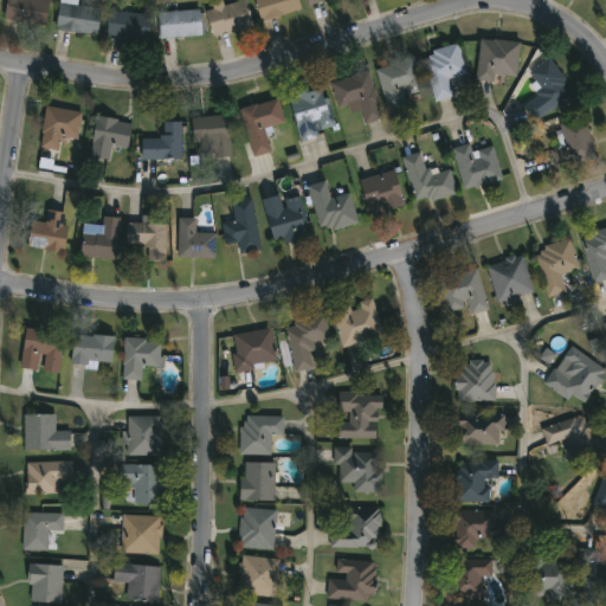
[(47,0),(44,25),(4,18),(6,0),(47,0)]
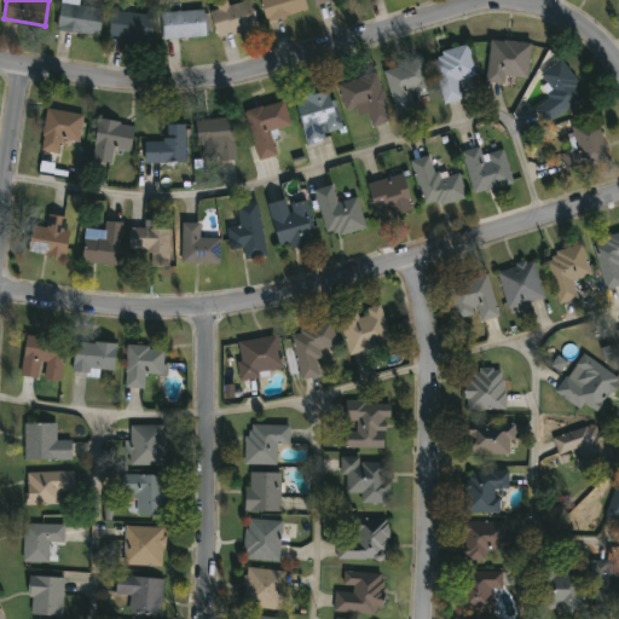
[(218,36),(210,7),(236,0),(249,0),(258,25),(218,36)]
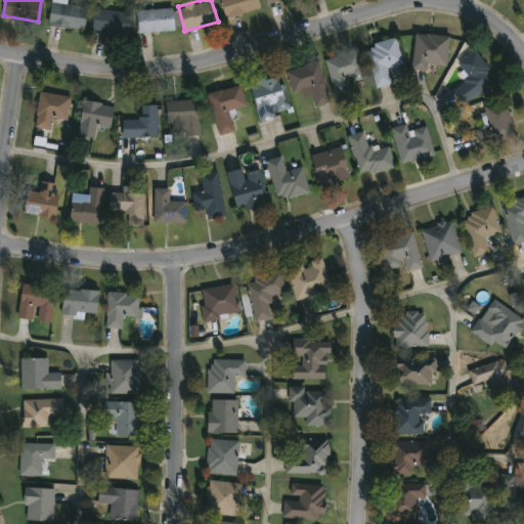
[(257,0),(260,7),(225,17),(220,0),(257,0)]
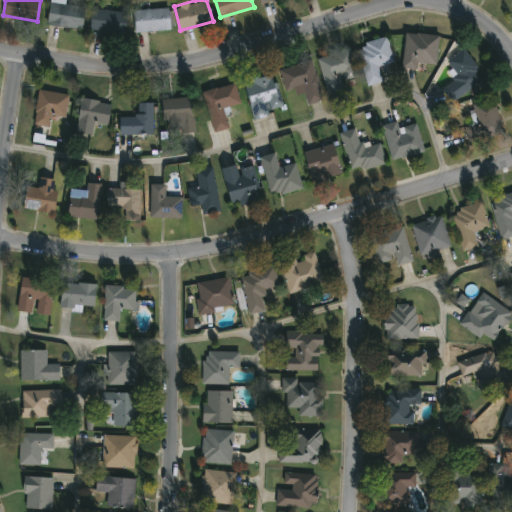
[(47,24),(49,2),(84,5),(82,28),(47,24)]
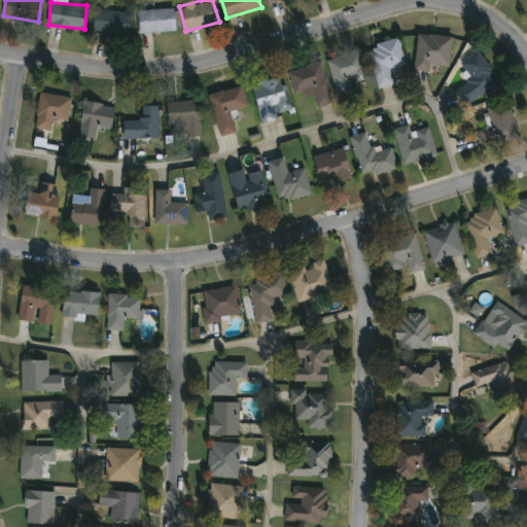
[(130,11),(128,34),(92,30),(94,8),(130,11)]
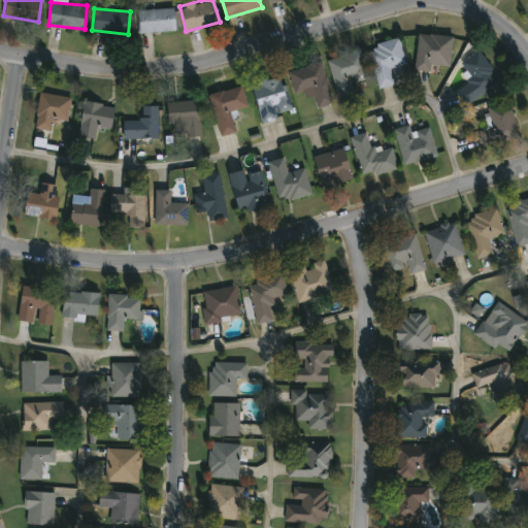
[(138,8),(174,8),(174,31),(138,31),(138,8)]
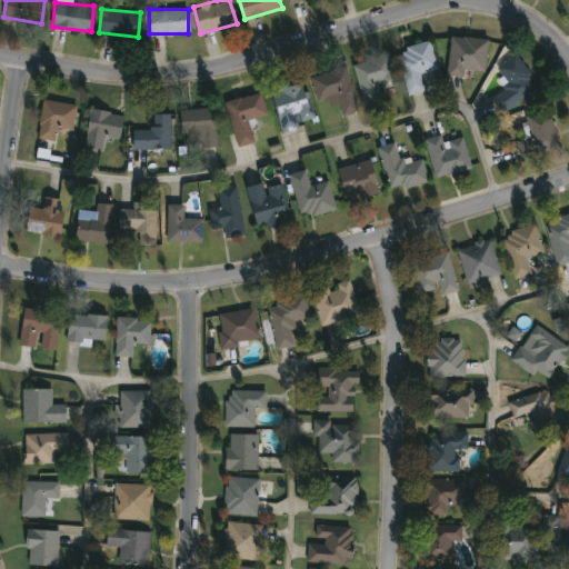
[(483,71),(463,69),(463,77),(446,75),(450,35),(487,38),(483,71)]
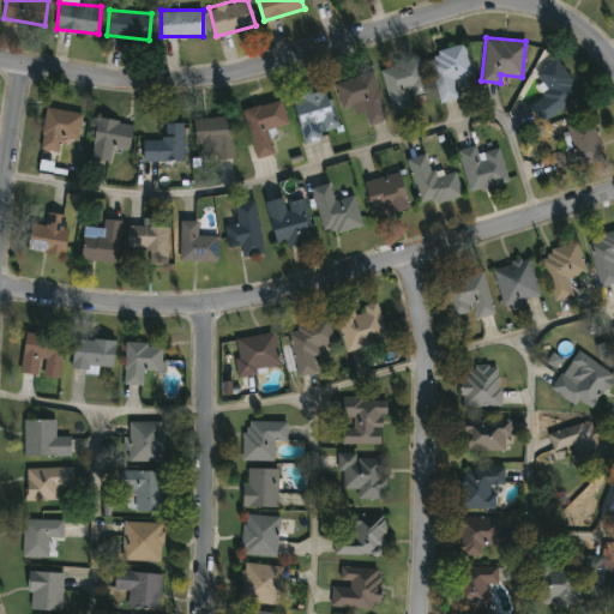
[(471,73),(453,78),(458,97),(440,102),(427,54),(463,43),(471,73)]
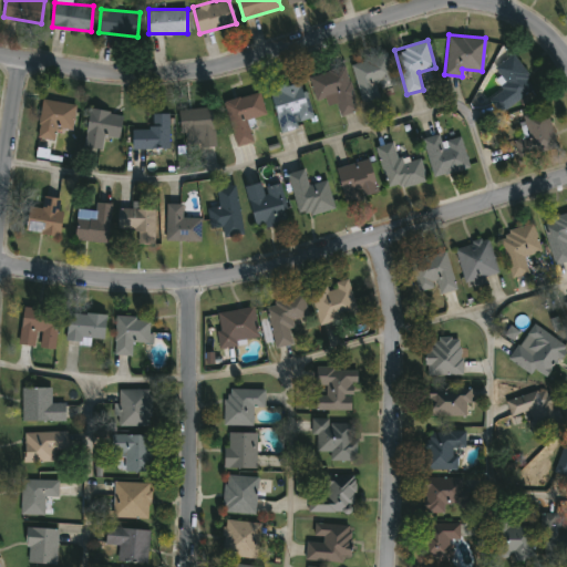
[(351,63),(387,53),(395,83),(377,89),(380,98),(362,102),(351,63)]
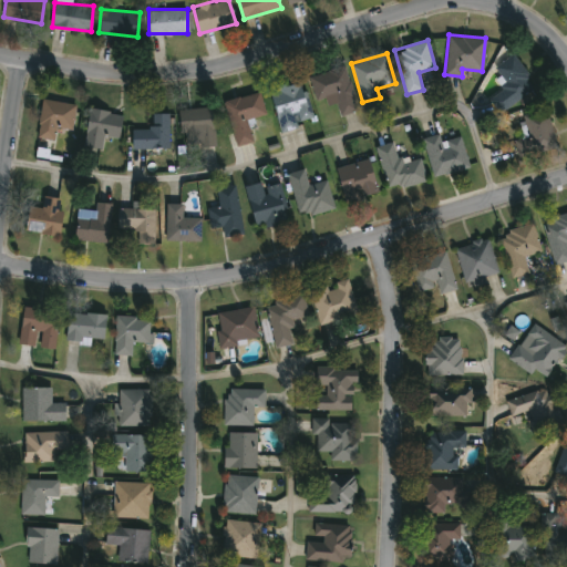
[(498,113),(488,98),(507,85),(494,65),(513,53),(536,89),(498,113)]
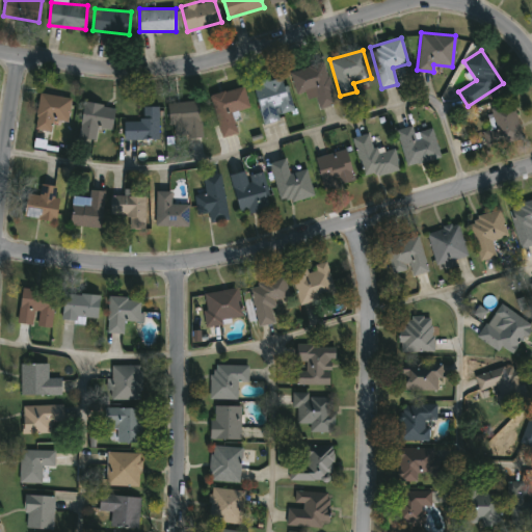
[(290,71),(323,61),(336,103),(318,108),(316,98),(307,100),(303,91),(296,94),(290,71)]
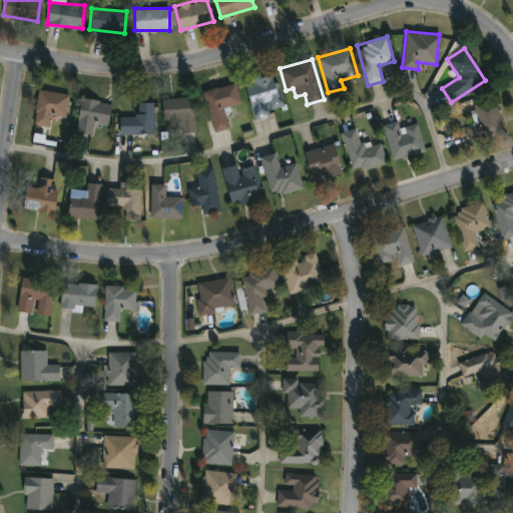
[(269,115),(253,119),(243,81),(274,73),(283,106),(268,110),(269,115)]
